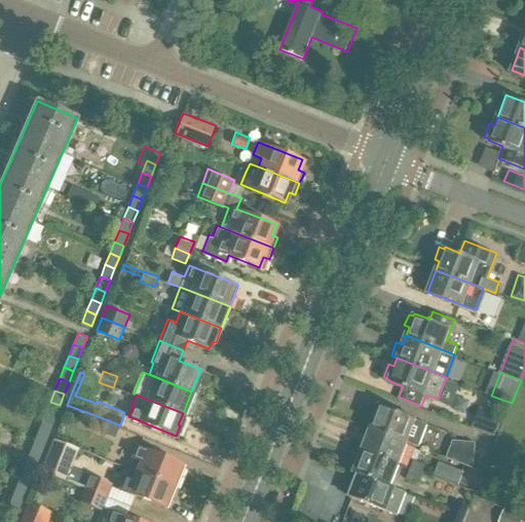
[(45,413),(54,417),(60,405),(50,402),(45,413)]
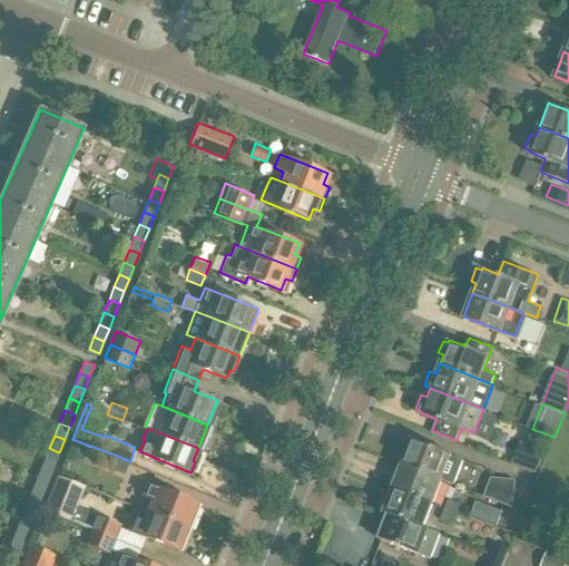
[(454,484),(464,458),(412,438),(403,460),(402,465),(443,479),(454,484)]
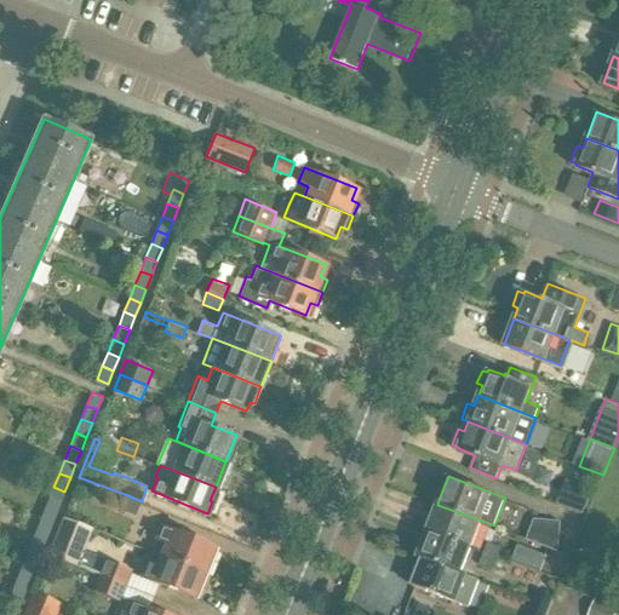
[(566,480),(559,500),(557,503),(584,512),(589,499),(592,489),(566,480)]
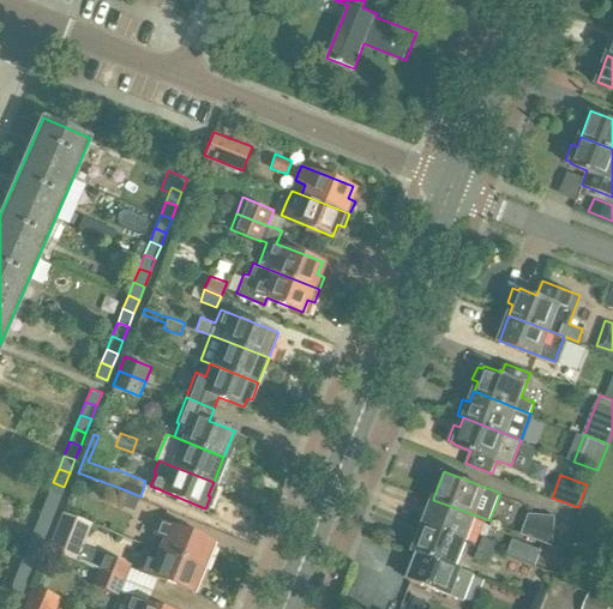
[(48,495),(59,500),(61,495),(60,495),(64,487),(53,482),(48,495)]
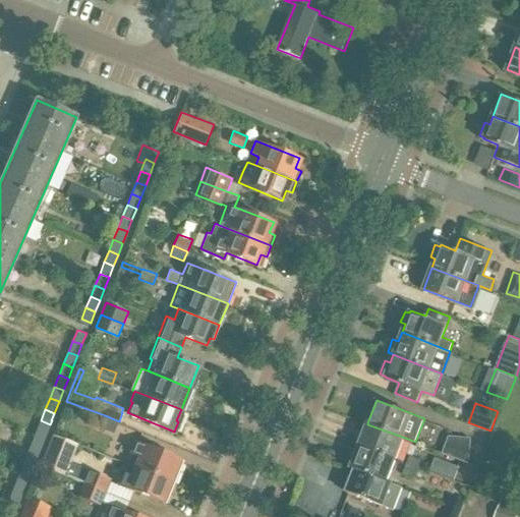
[(105,415),(103,420),(101,425),(114,432),(119,421),(105,415)]
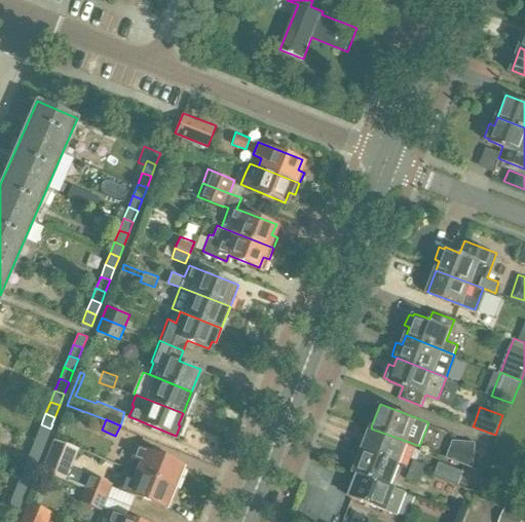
[(36,436),(45,440),(50,429),(41,424),(36,436)]
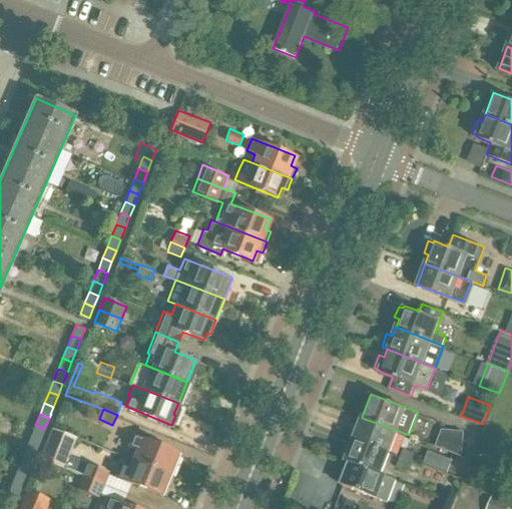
[(354,439),(390,453),(399,431),(362,418),(354,439)]
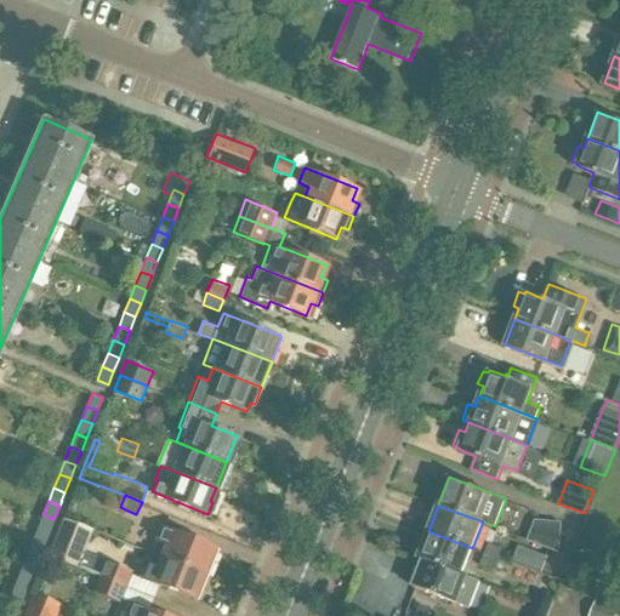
[(38,529),(49,532),(53,519),(43,514),(38,529)]
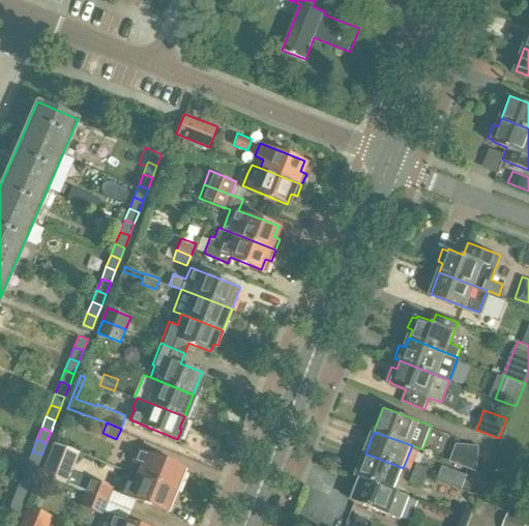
[(67,483),(85,489),(109,498),(114,486),(90,476),(89,477),(71,470),(80,450),(55,440),(42,472),(67,483)]
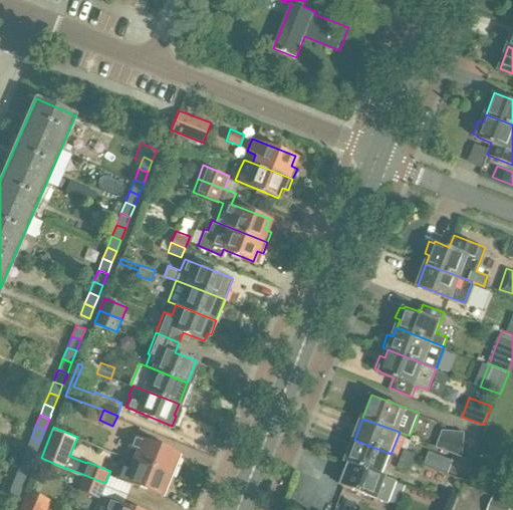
[(464,456),(466,430),(444,429),(437,446),(464,456)]
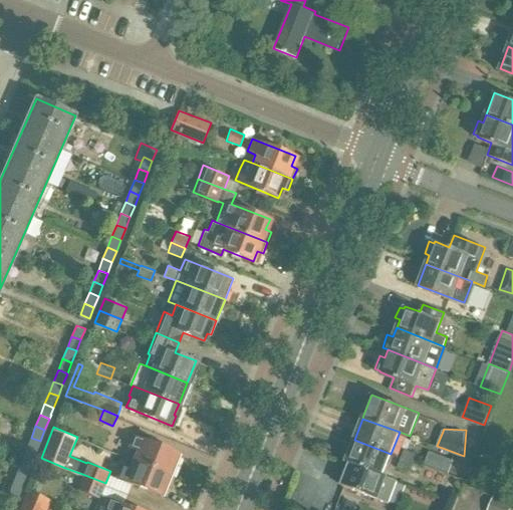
[(136,450),(133,459),(169,474),(178,452),(134,435),(129,447),(136,450)]
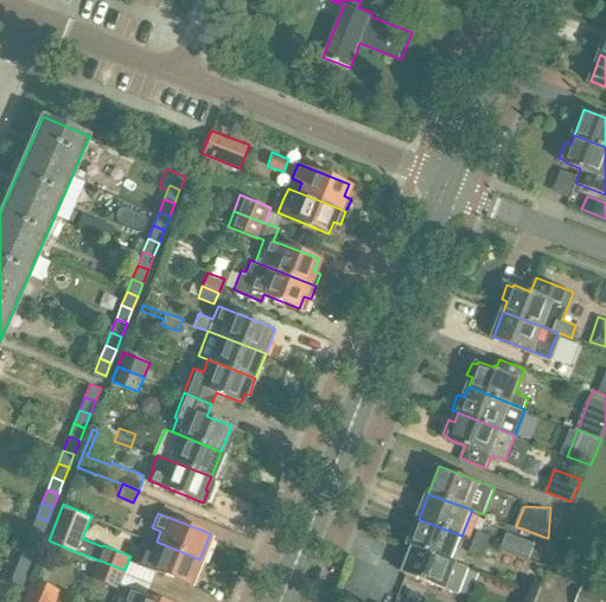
[(31,530),(43,535),(48,520),(37,517),(31,530)]
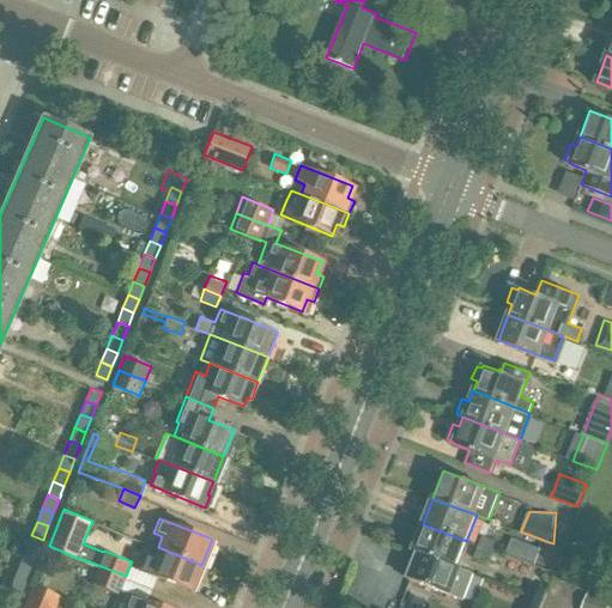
[(458,564),(466,541),(423,524),(419,533),(413,530),(408,545),(414,546),(413,549),(418,551),(461,567),(461,566),(462,566),(458,564)]
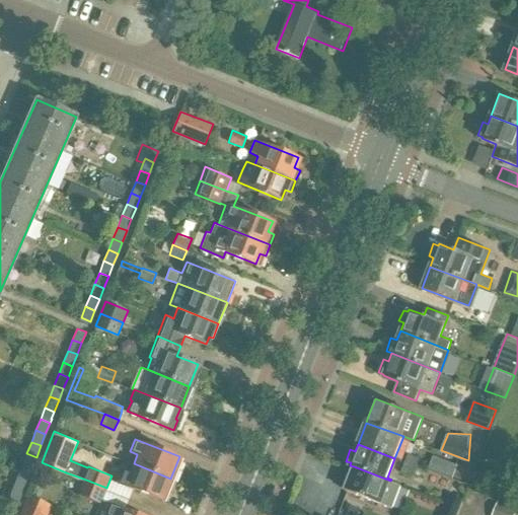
[(421,456),(409,451),(405,461),(417,466),(421,456)]
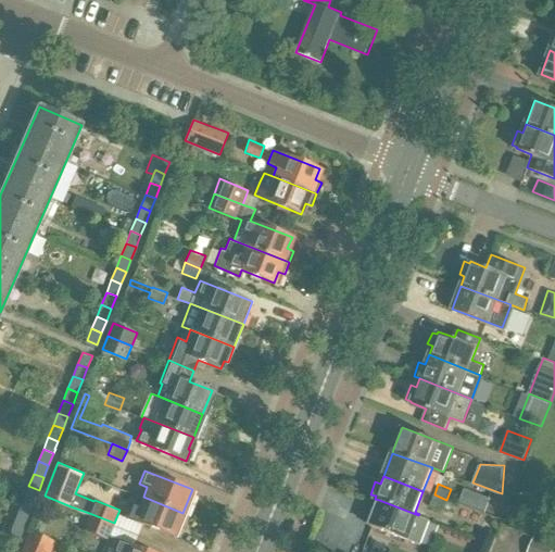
[(24,498),(34,502),(39,490),(28,486),(24,498)]
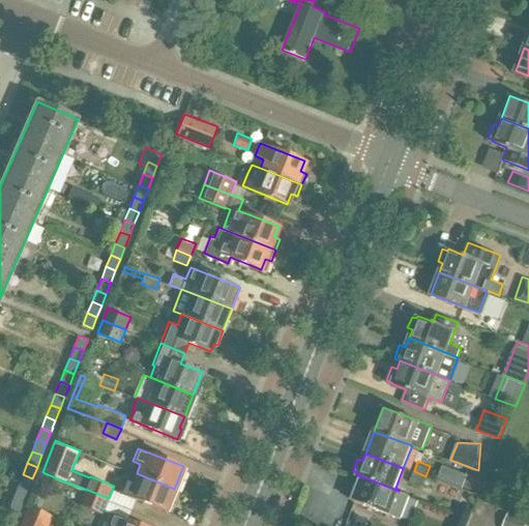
[(463,487),(468,472),(443,464),(438,477),(463,487)]
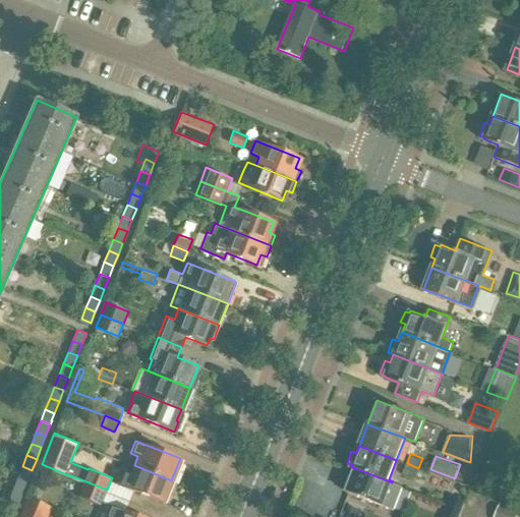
[(125,471),(123,470),(118,483),(163,501),(171,480),(134,465),(128,463),(125,471)]
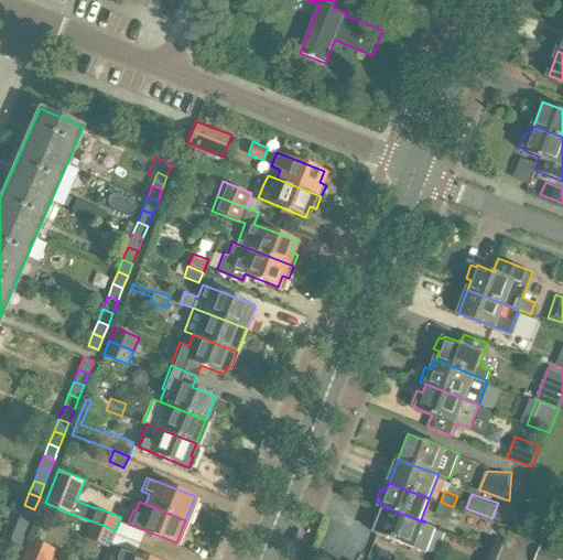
[(436,510),(450,516),(453,507),(441,502),(436,510)]
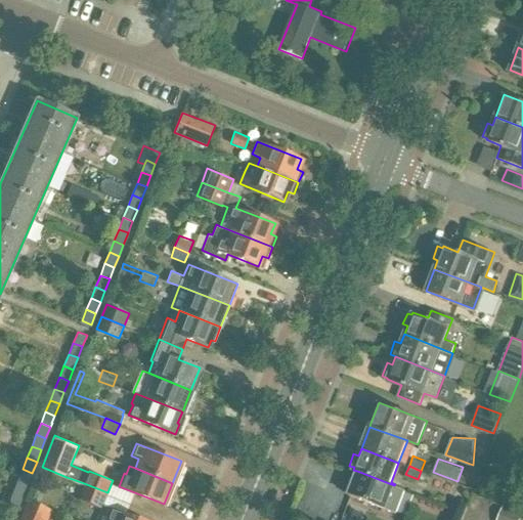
[(17,480),(28,484),(32,473),(23,469),(17,480)]
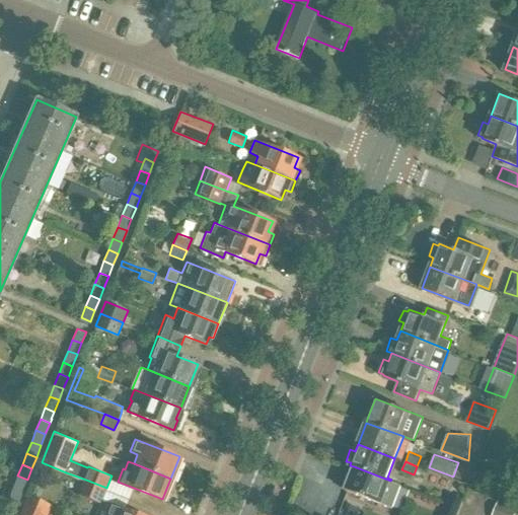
[(390,481),(354,466),(351,474),(347,472),(342,486),(346,488),(346,489),(393,507),(401,484),(390,480),(390,481)]
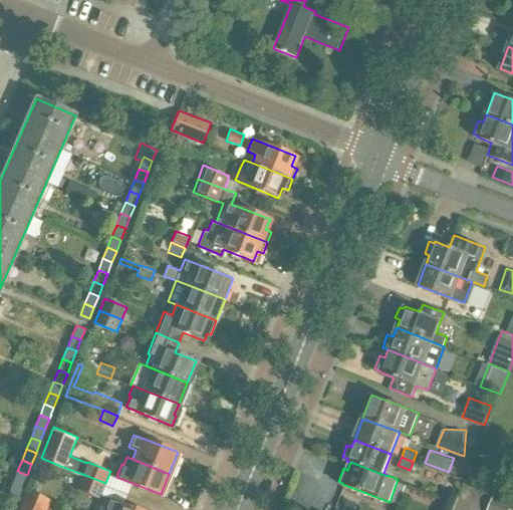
[(13,482),(22,486),(27,475),(17,471),(13,482)]
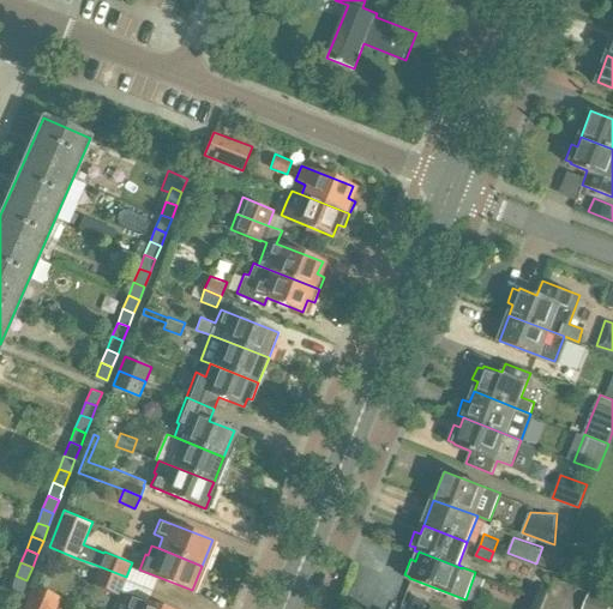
[(91,583),(119,594),(126,577),(98,566),(91,583)]
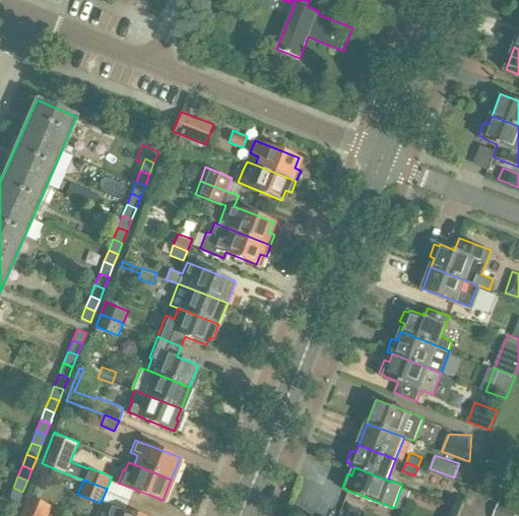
[(13,488),(8,499),(8,500),(18,504),(22,492),(13,488)]
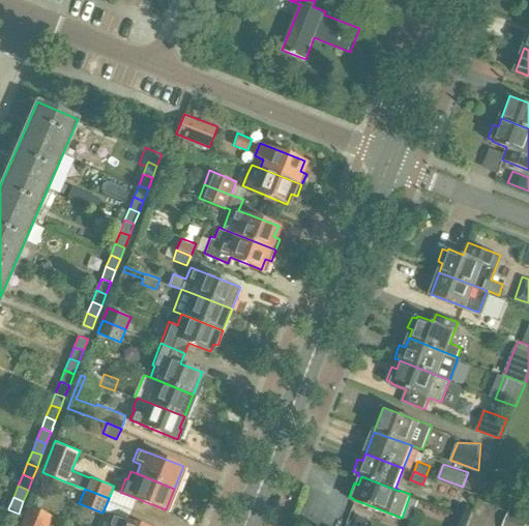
[(450,525),(466,525),(473,508),(461,503),(450,525)]
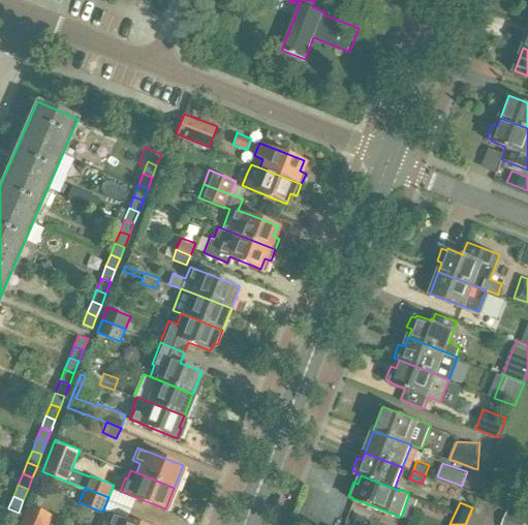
[(21,524),(44,524),(50,514),(30,505),(21,524)]
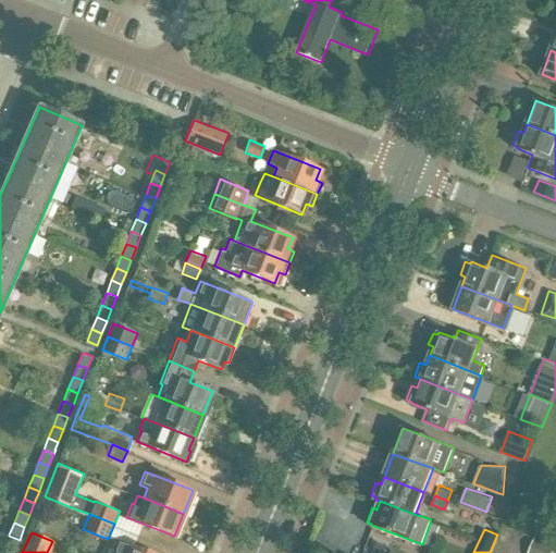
[(535,536),(529,552),(531,552),(551,552),(555,544),(535,536)]
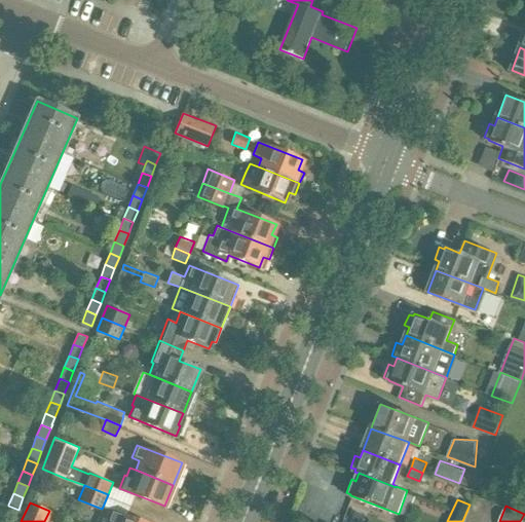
[(142,521),(106,508),(99,521),(142,521)]
